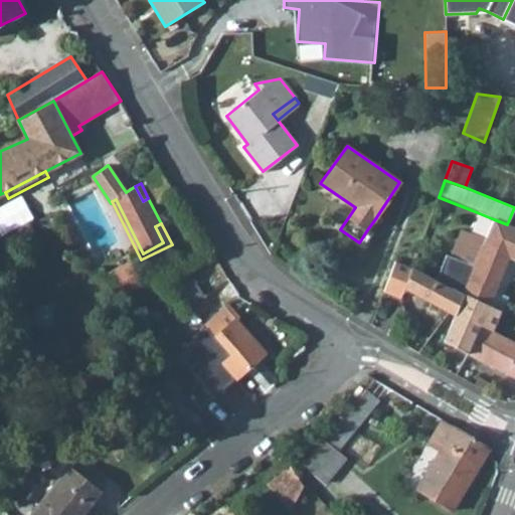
[(494,219),(485,238),(462,228),(451,254),(446,253),(436,280),(463,294),(488,305),(493,295),(508,259),(514,261),(514,227),(507,224),(494,219)]
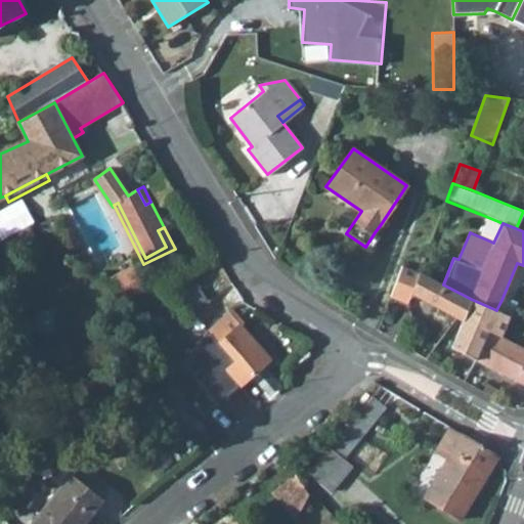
[(375,232),(380,236),(386,228),(381,224),(375,232)]
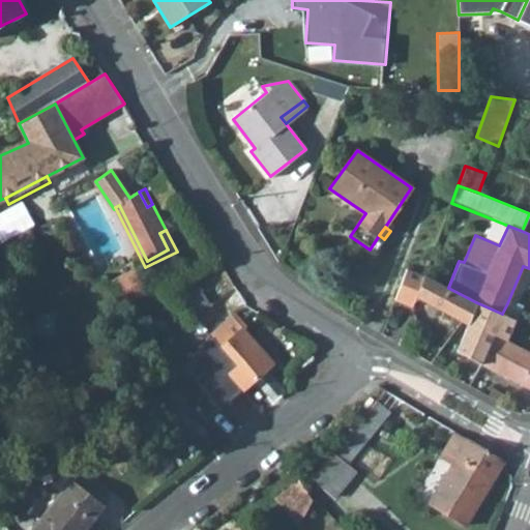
[(230,280),(218,261),(189,277),(202,296),(230,280)]
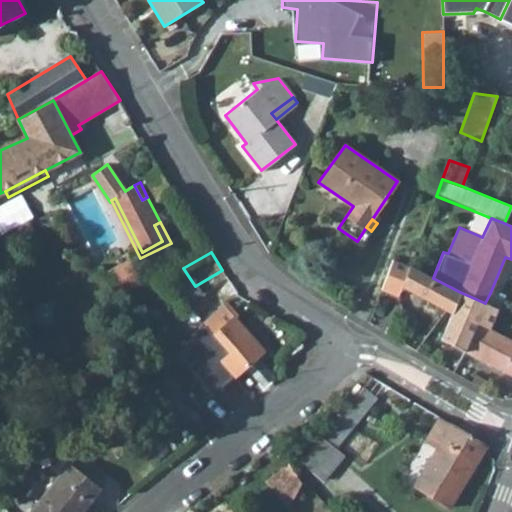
[(130,259),(102,273),(114,297),(142,283),(140,279),(116,291),(113,285),(110,287),(108,282),(110,280),(108,275),(132,263),(130,259)]
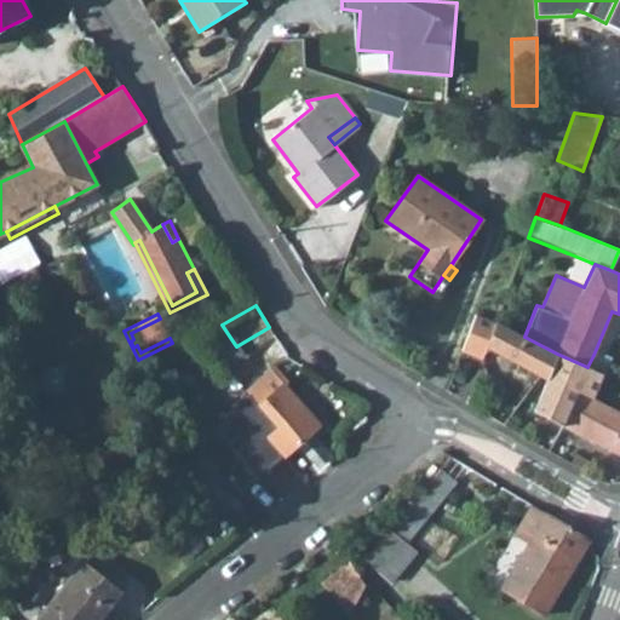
[(524,337),(495,321),(476,314),(461,351),(482,359),(487,346),(546,379),(547,379),(557,354),(524,337)]
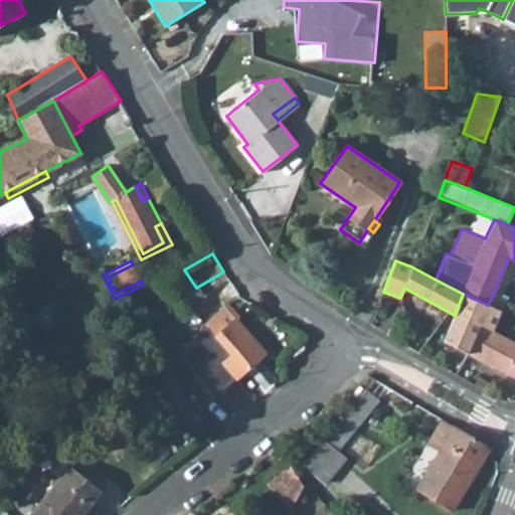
[(114,287),(117,293),(141,281),(133,265),(109,277),(111,282),(109,284),(111,289),(114,287)]
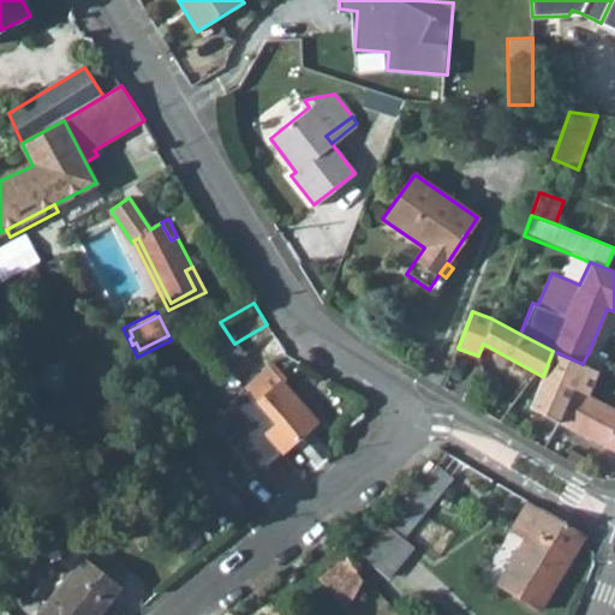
[(198,334),(221,368),(242,353),(234,344),(220,322),(198,334)]
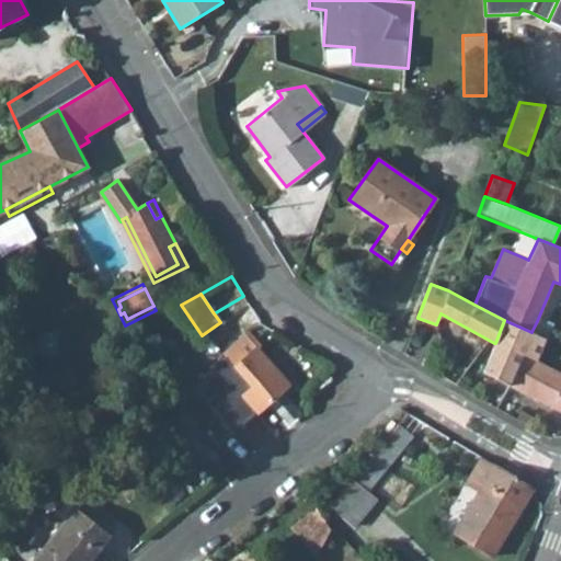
[(546,339),(531,332),(504,320),(495,343),(494,343),(483,370),(510,385),(523,353),(537,361),(546,339)]
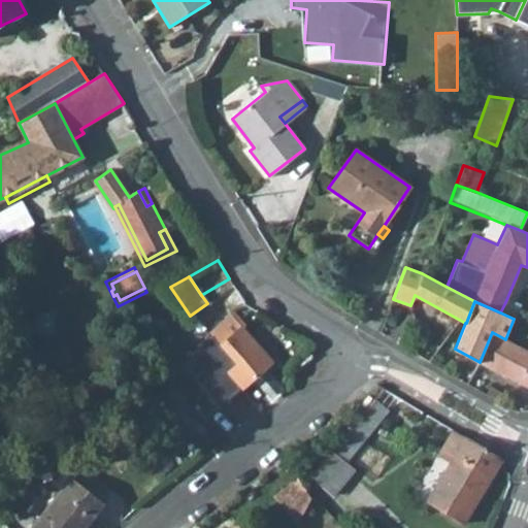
[(514,319),(516,320),(520,310),(505,302),(500,312),(514,319)]
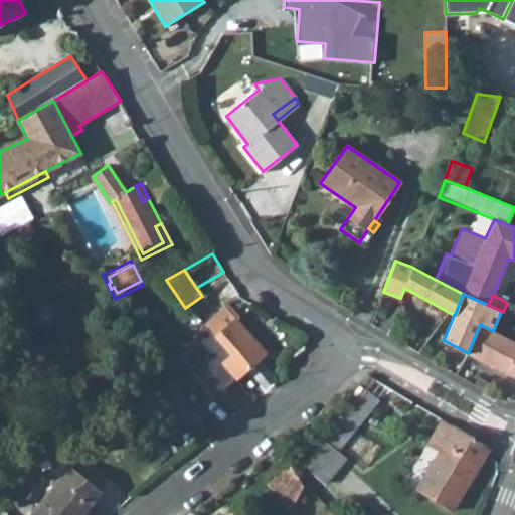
[(221,362),(235,378),(266,352),(225,306),(205,324),(212,333),(230,354),(221,362)]
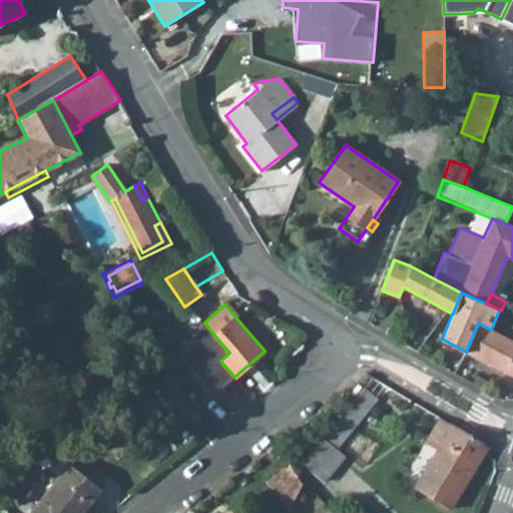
[(512,341),(491,330),(478,323),(466,352),(512,375),(512,341)]
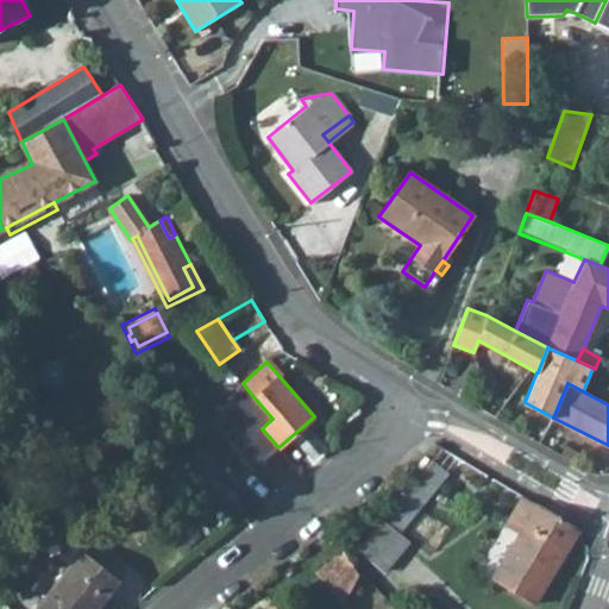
[(272,419),(251,394),(248,406),(262,428),(272,419)]
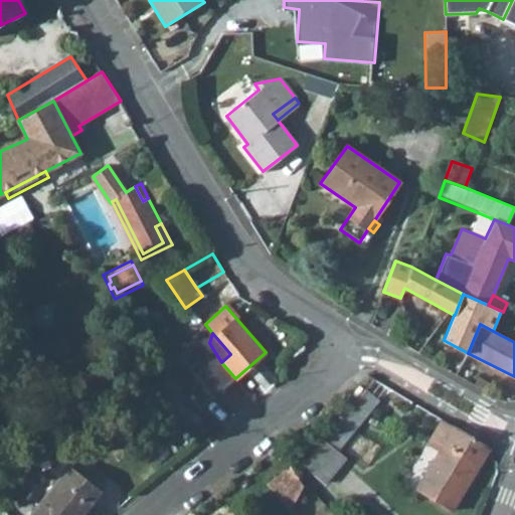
[(325,440),(337,450),(379,401),(366,390),(360,397),(325,440)]
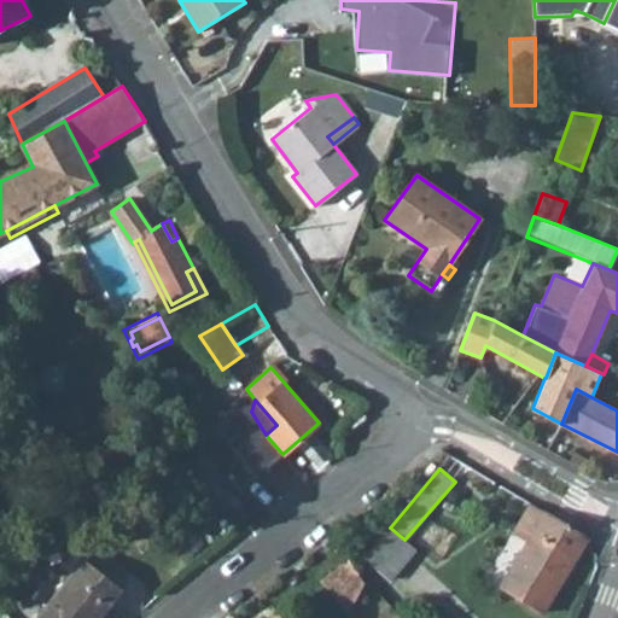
[(500,586),(543,612),(588,537),(544,511),(500,586)]
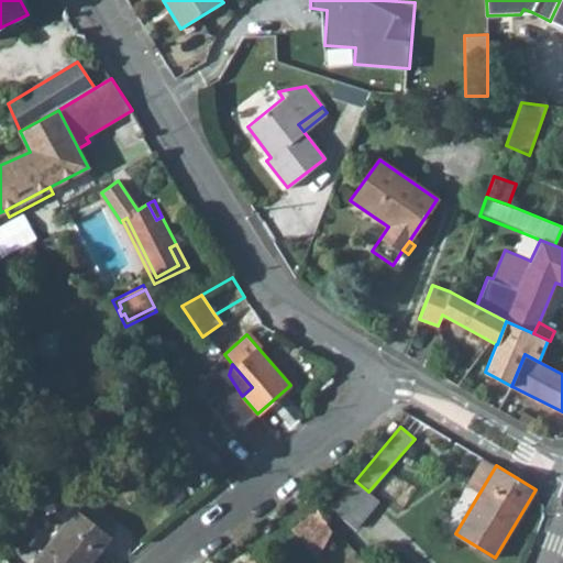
[(333,509),(354,528),(377,499),(368,492),(355,481),(333,509)]
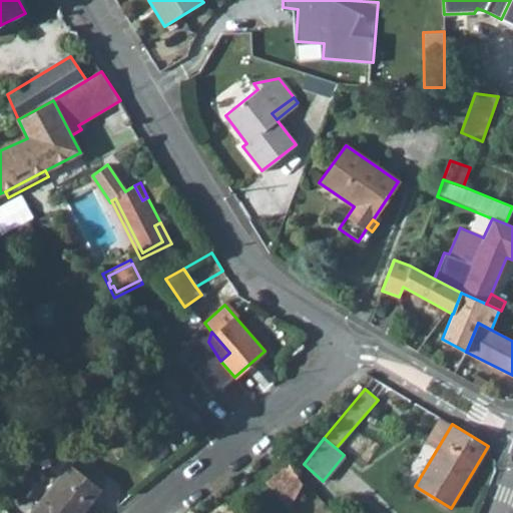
[(29,512),(84,512),(91,504),(90,504),(102,489),(71,464),(59,479),(57,477),(29,512)]
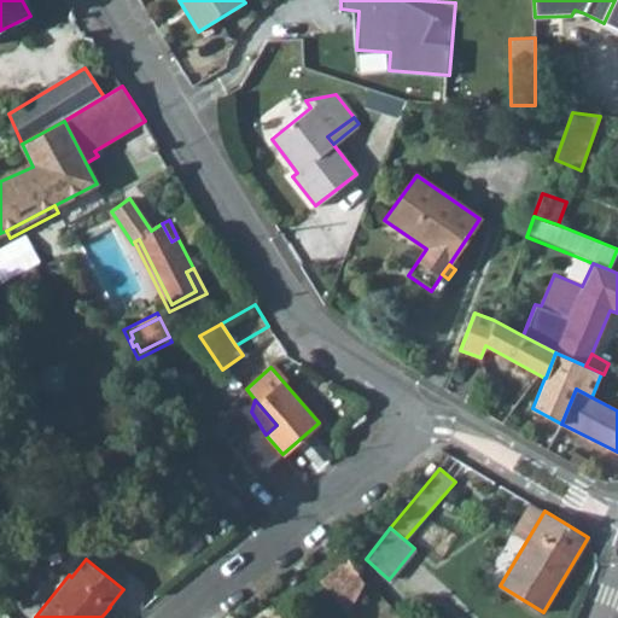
[(321,579),(349,610),(365,583),(356,570),(349,559),(321,579)]
